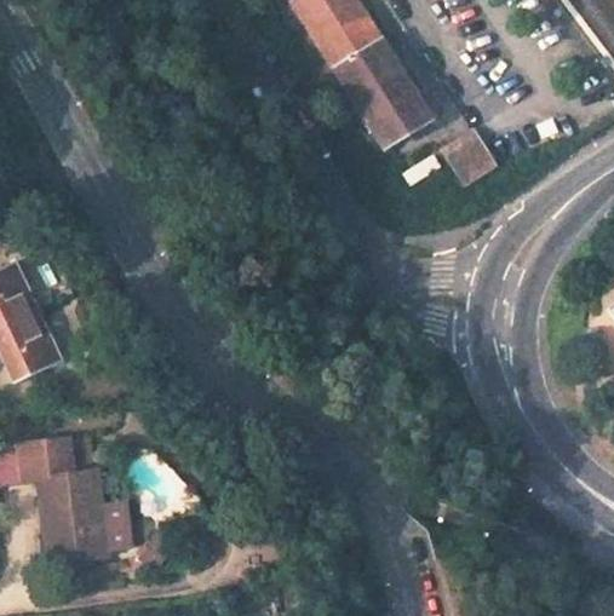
[(383,38),(359,0),(298,0),(292,4),(332,69),(383,38)]
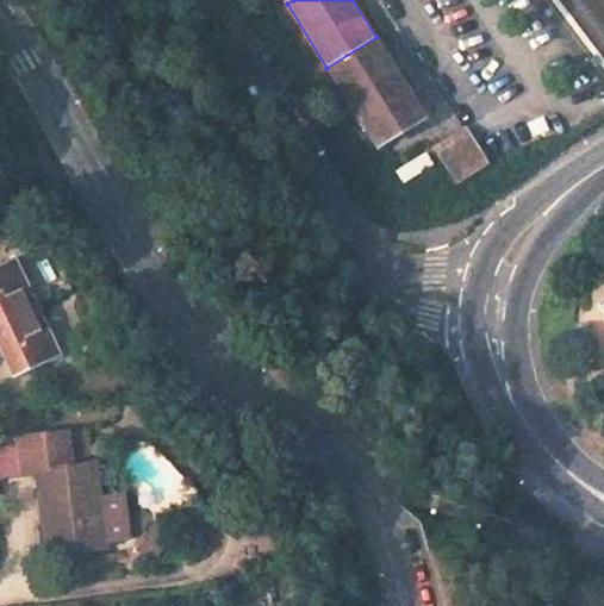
[(380,151),(429,119),(377,37),(327,68),(380,151)]
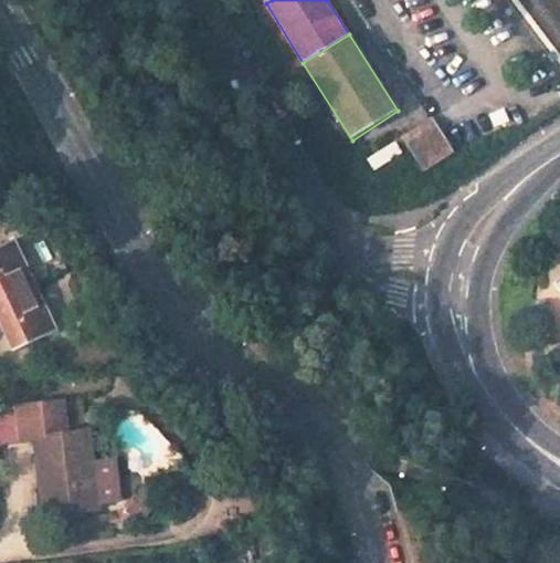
[(0,97),(10,92),(1,74),(0,74),(0,97)]
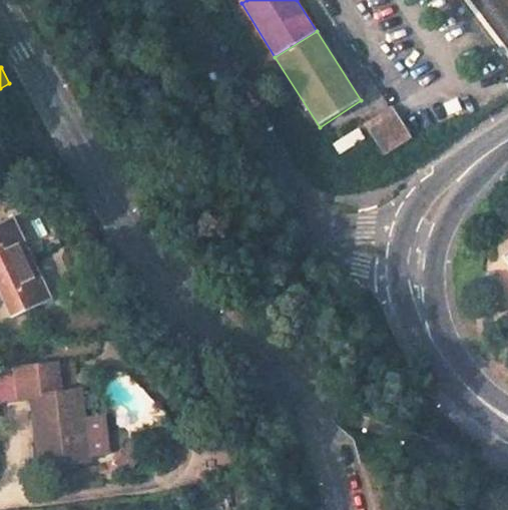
[(413,136),(395,109),(375,122),(366,128),(385,155),(413,136)]
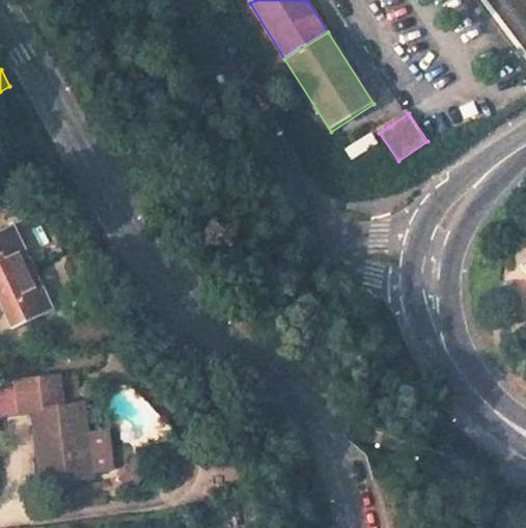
[(7,222),(0,225),(0,303),(10,325),(47,308),(7,222)]
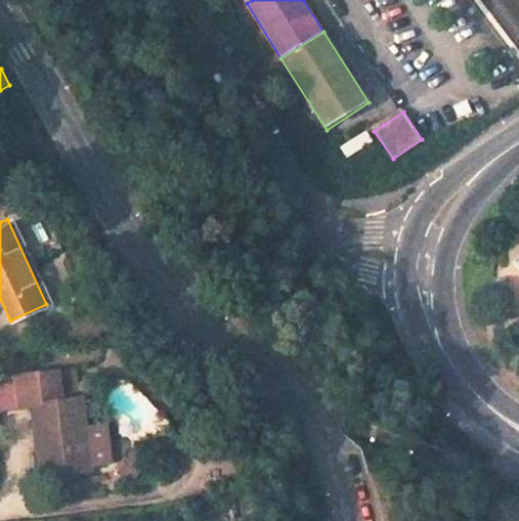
[(518,251),(510,258),(518,269),(518,251)]
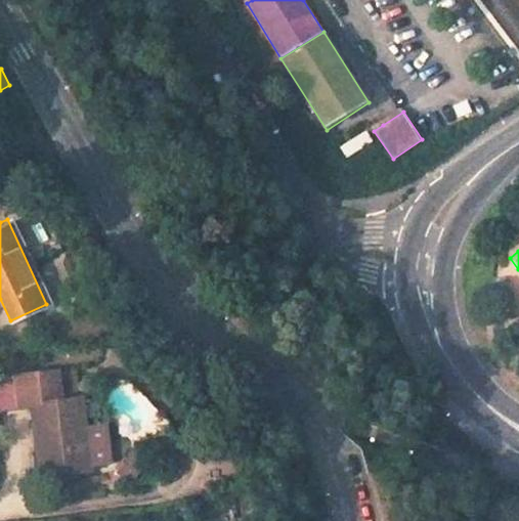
[(69,367),(52,368),(56,399),(72,397),(69,367)]
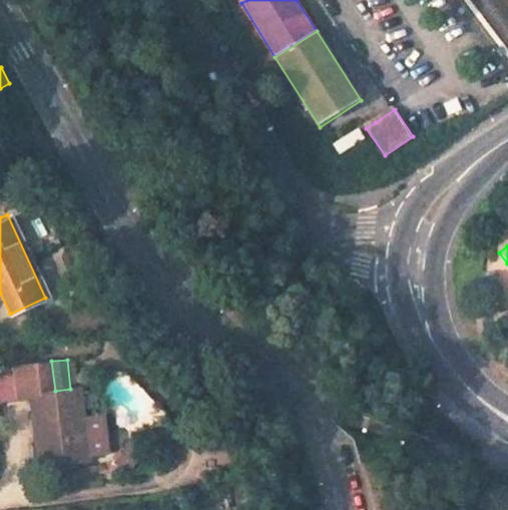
[(42,463),(82,458),(73,389),(55,391),(51,361),(10,366),(13,397),(27,395),(32,432),(37,432),(42,463)]
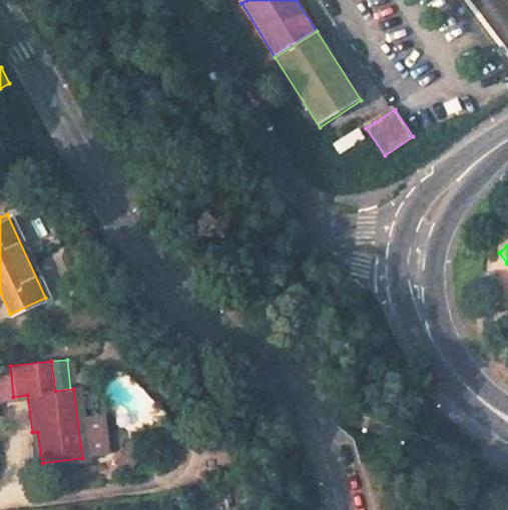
[(37,432),(32,432),(36,463),(42,463),(37,432)]
